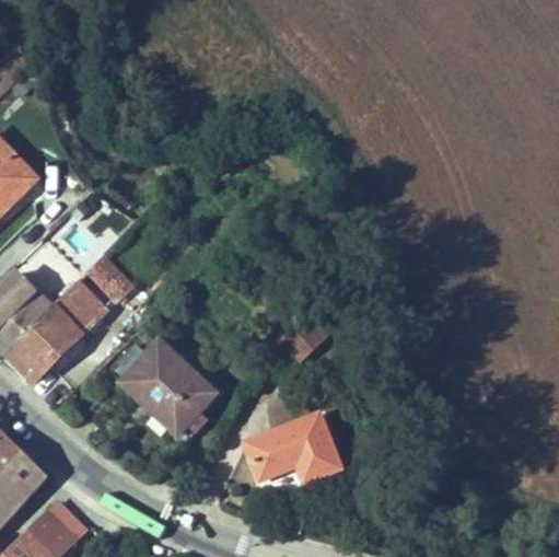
[(0,215),(38,177),(0,137),(0,215)]
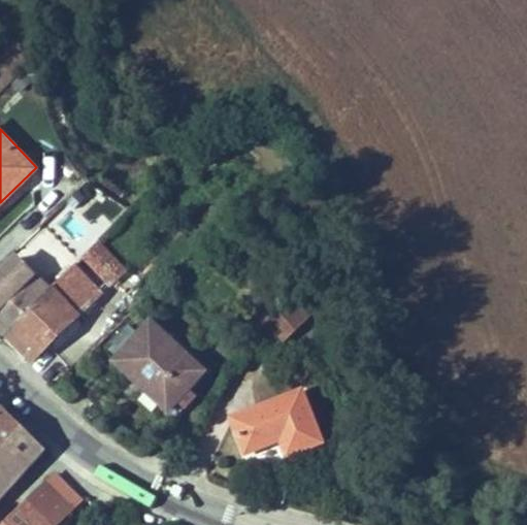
[(124,265),(99,239),(91,248),(116,273),(124,265)]
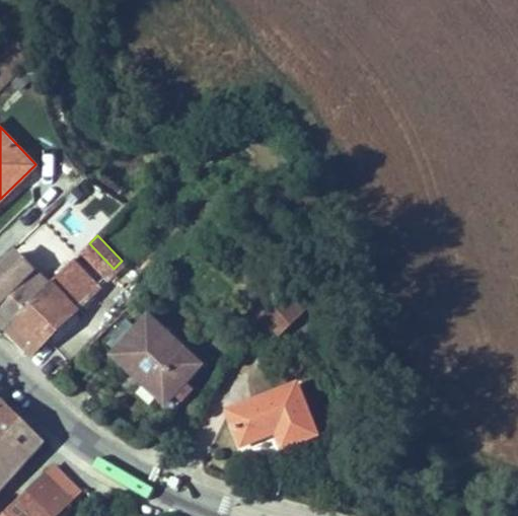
[(50,283),(6,325),(33,353),(48,339),(76,310),(100,285),(98,283),(114,269),(89,243),(50,283)]
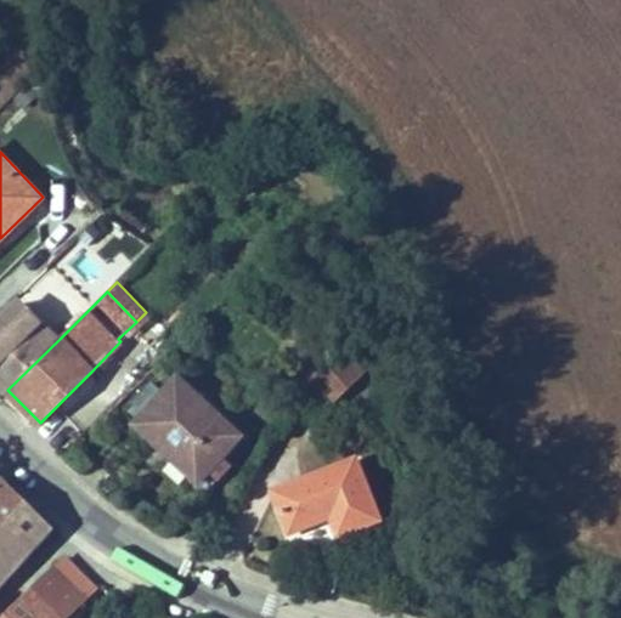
[(60,339),(22,301),(0,321),(0,381),(7,390),(60,339)]
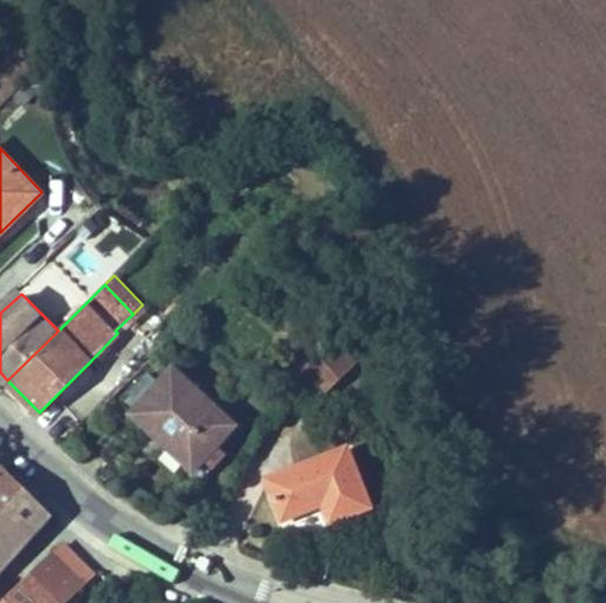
[(345,337),(331,322),(310,342),(310,344),(324,357),(337,345),(345,337)]
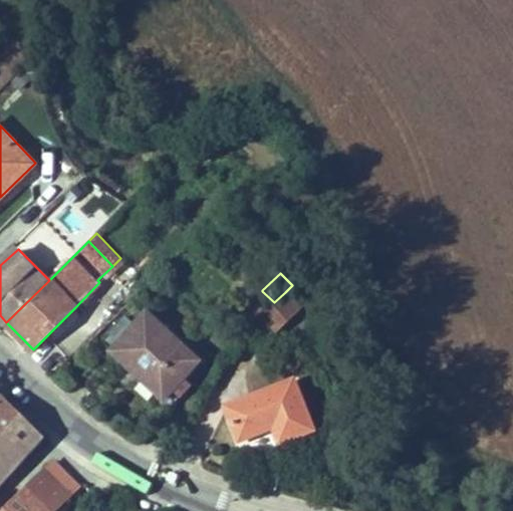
[(307,300),(292,284),(292,285),(285,292),(299,307),(307,300)]
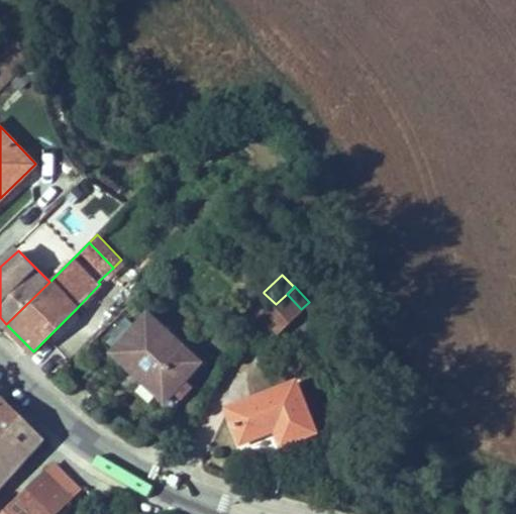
[(276,304),(264,293),(239,316),(251,328),(264,316),(276,304)]
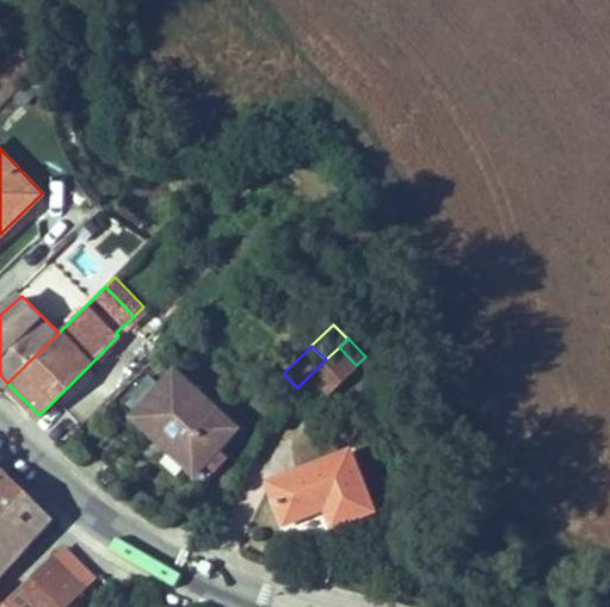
[(356,365),(339,347),(326,359),(312,373),(330,391),(356,365)]
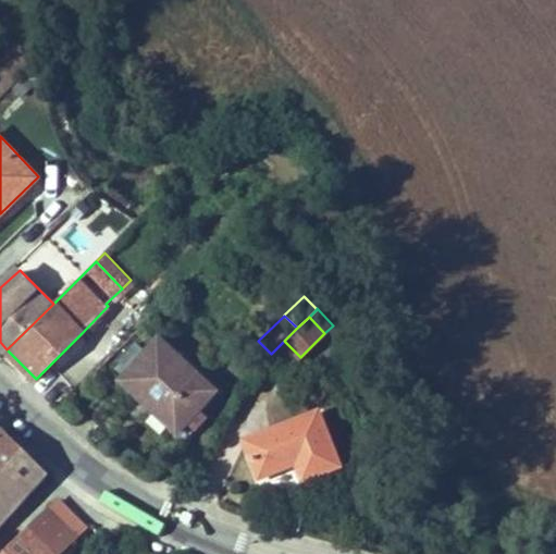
[(88,340),(82,333),(51,364),(58,370),(88,340)]
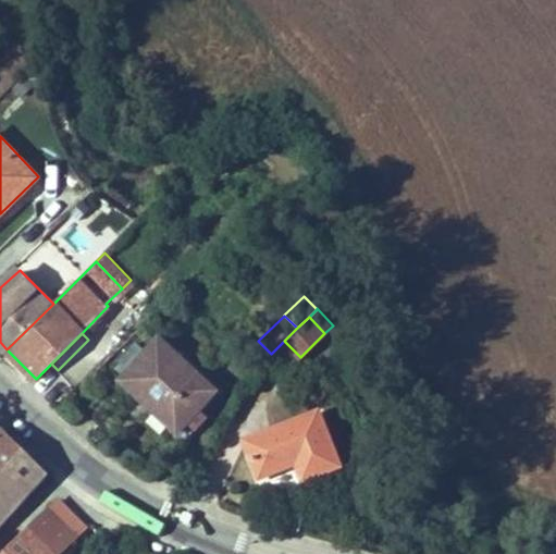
[(217,390),(161,339),(149,351),(126,376),(123,380),(178,431),(189,420),(200,408),(217,390)]
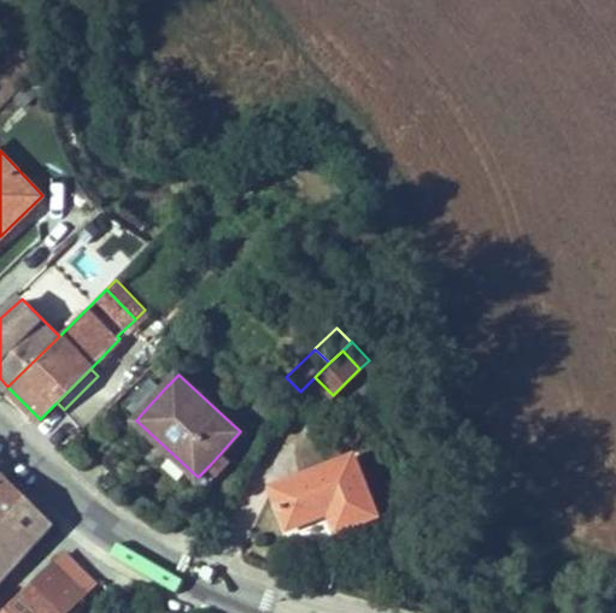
[(165,388),(153,377),(128,405),(140,416),(165,388)]
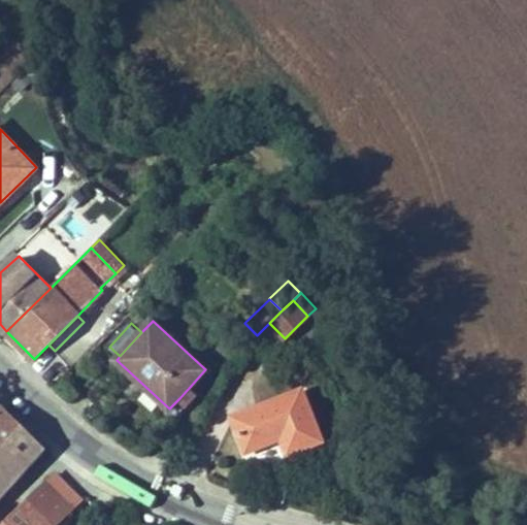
[(190,387),(179,398),(188,404),(197,394),(190,387)]
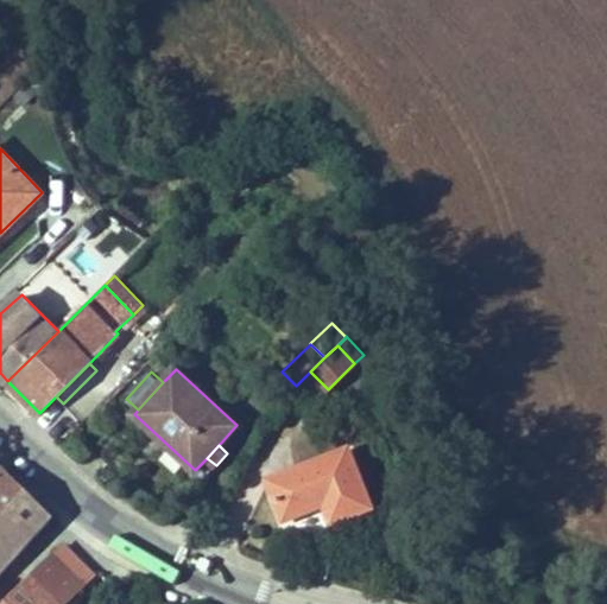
[(373,507),(351,447),(270,479),(285,520),(326,503),(333,523),(373,507)]
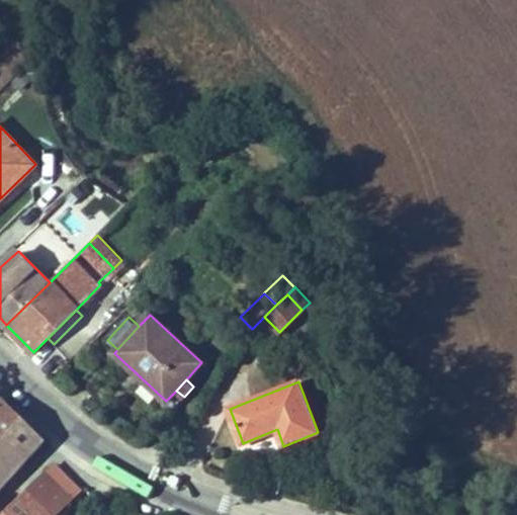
[(5,398),(0,403),(0,490),(47,439),(5,398)]
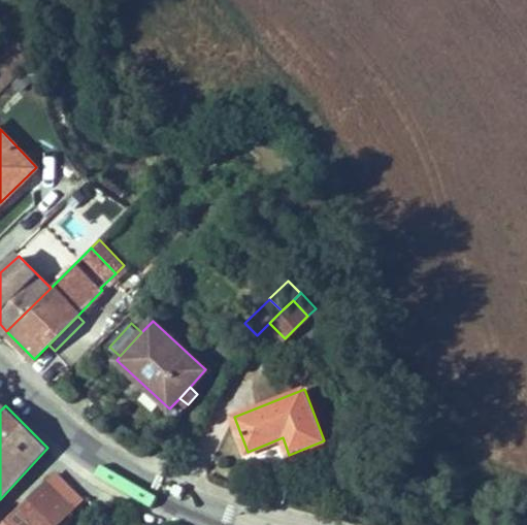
[(58,524),(75,509),(46,481),(0,524),(58,524)]
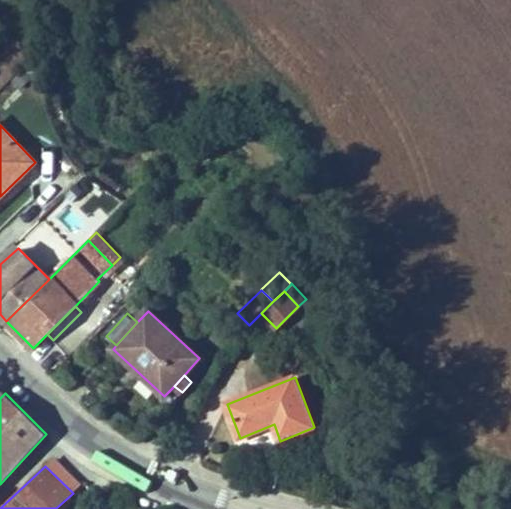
All buildings are outlined.
